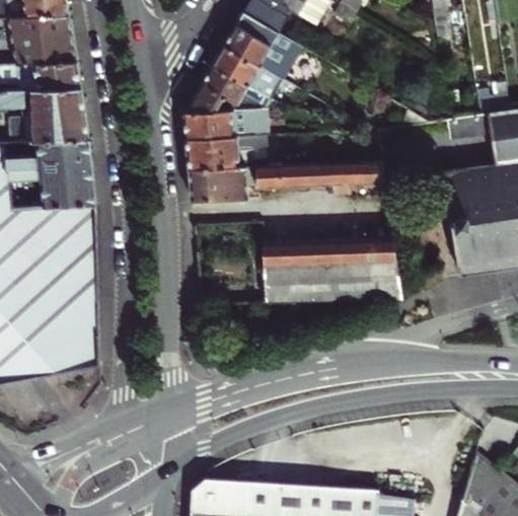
[(0,19),(7,19),(68,17),(65,0),(0,0),(0,19)]
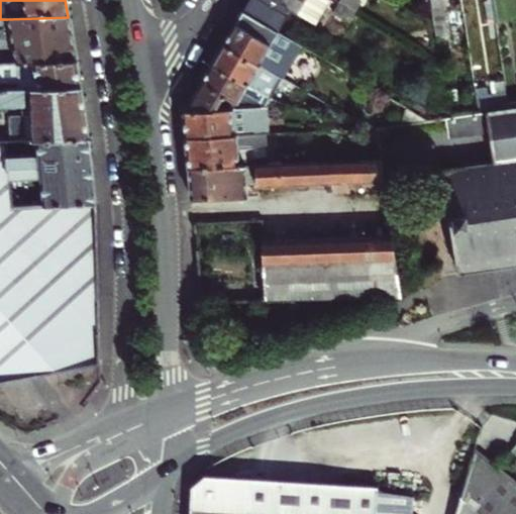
[(330,0),(249,0),(242,12),(277,33),(290,11),(316,26),(331,1),(330,0)]
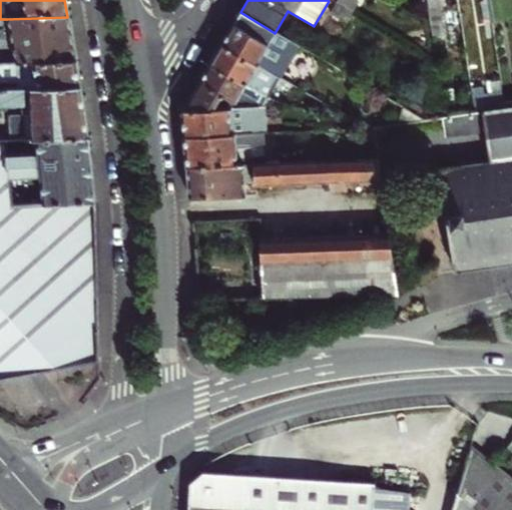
[(350,0),(338,0),(336,5),(351,14),(357,4),(350,0)]
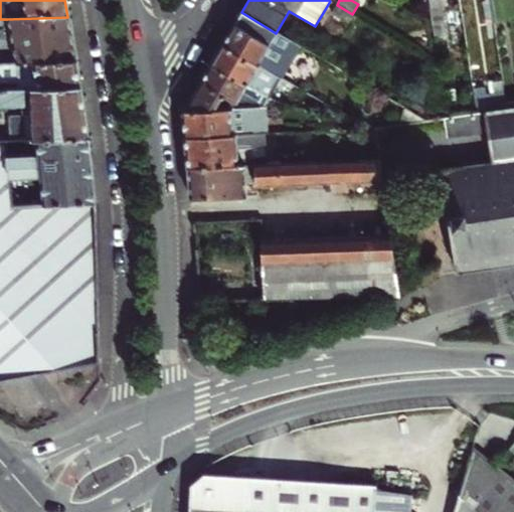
[(425,0),(433,43),(443,41),(436,0),(425,0)]
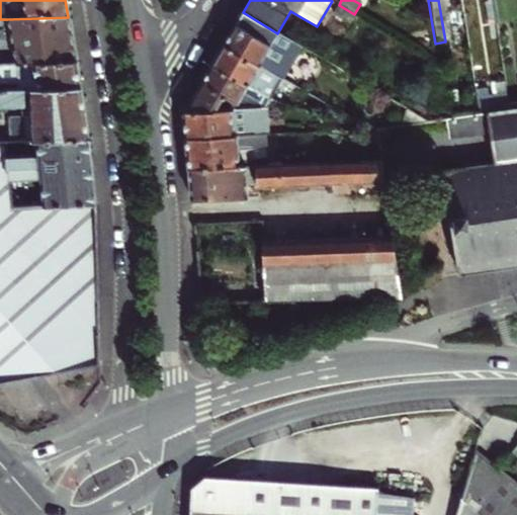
[(490,0),(484,1),(487,19),(493,19),(490,0)]
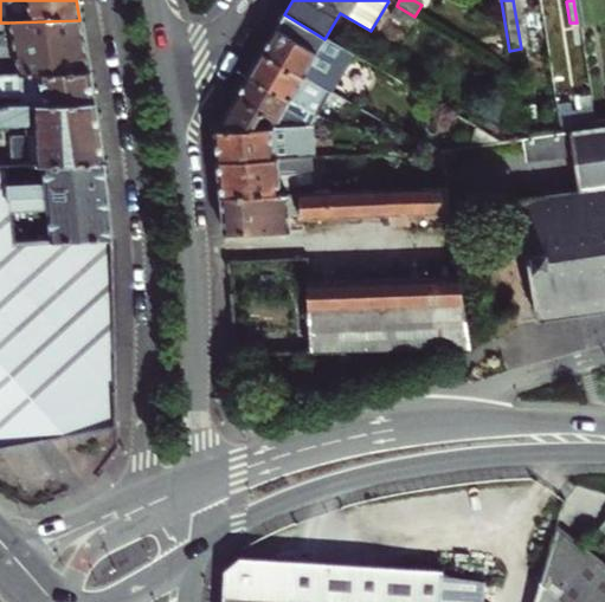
[(414,17),(397,6),(390,18),(407,27),(414,17)]
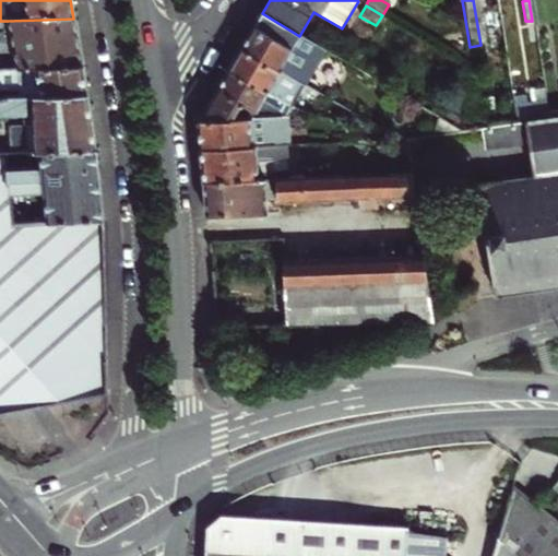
[(304,86),(325,51),(299,36),(262,13),(249,35),(240,49),(304,86)]
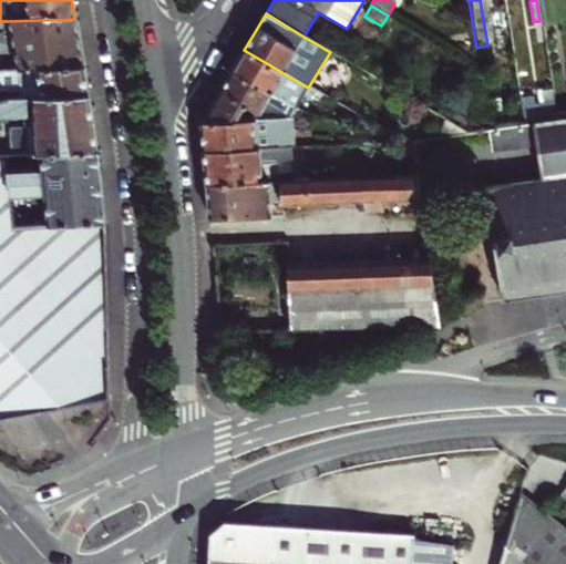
[(0,72),(83,70),(79,43),(74,19),(8,21),(13,60),(7,55),(0,55),(0,72)]
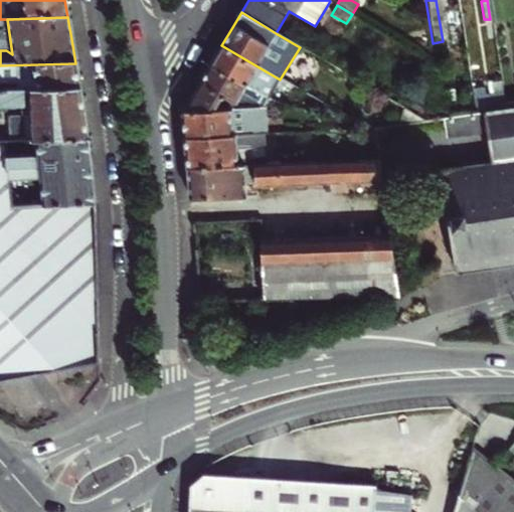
[(280,80),(280,79),(221,45),(215,56),(210,65),(268,100),(280,80)]
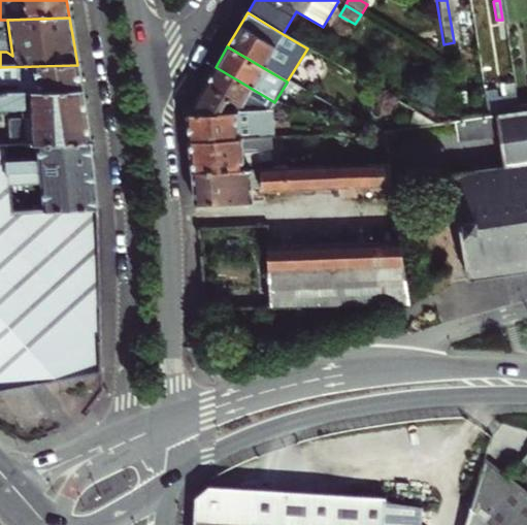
[(77,65),(0,67),(0,94),(81,92),(79,78),(77,65)]
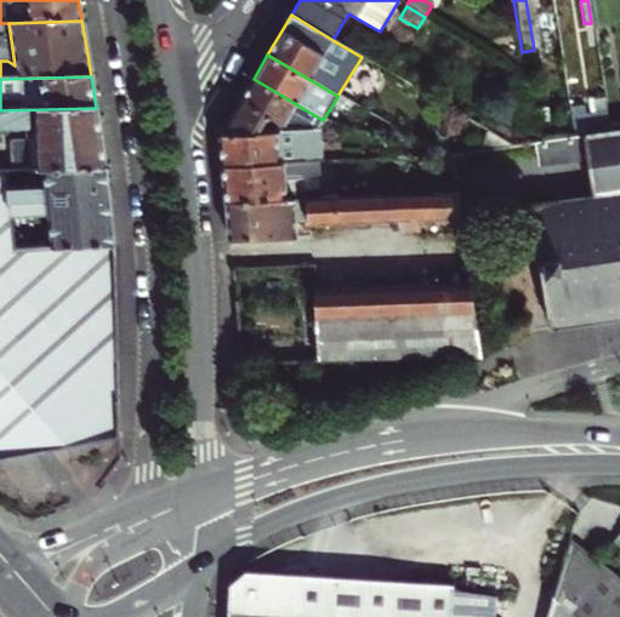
[(323,120),(254,79),(246,90),(242,100),(299,132),(317,132),(323,120)]
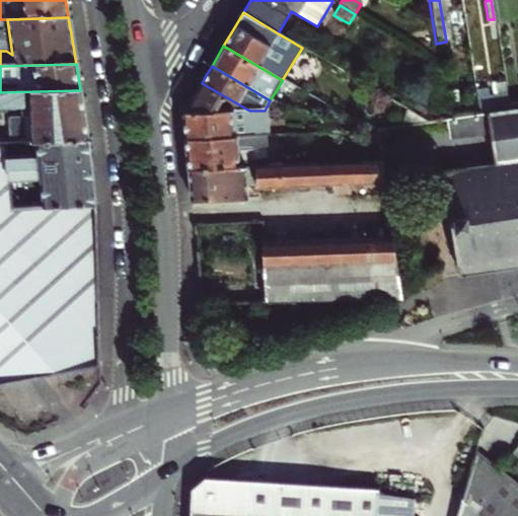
[(192,99),(183,114),(249,111),(202,83),(192,99)]
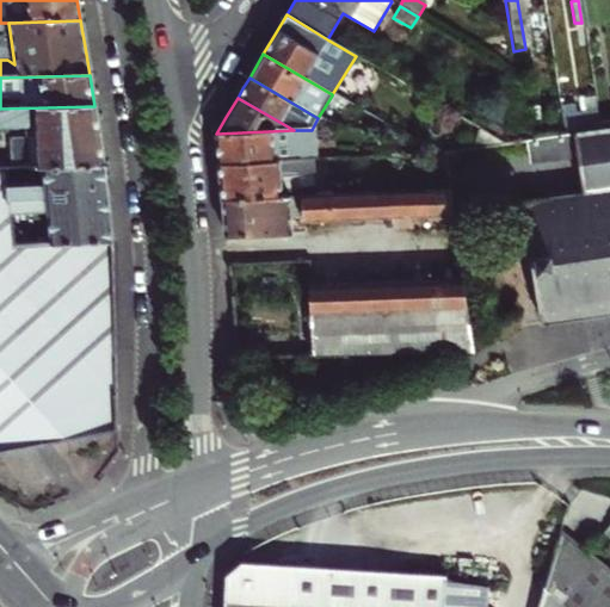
[(574,104),(558,107),(561,132),(597,127),(595,110),(575,113),(574,104)]
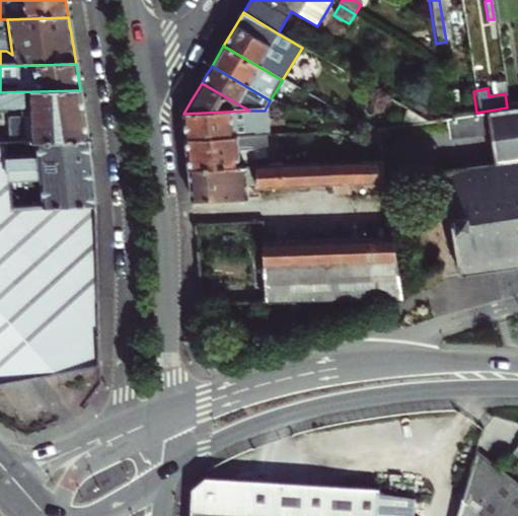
[(84,116),(80,90),(0,92),(0,119),(11,119),(12,144),(88,140),(84,116)]
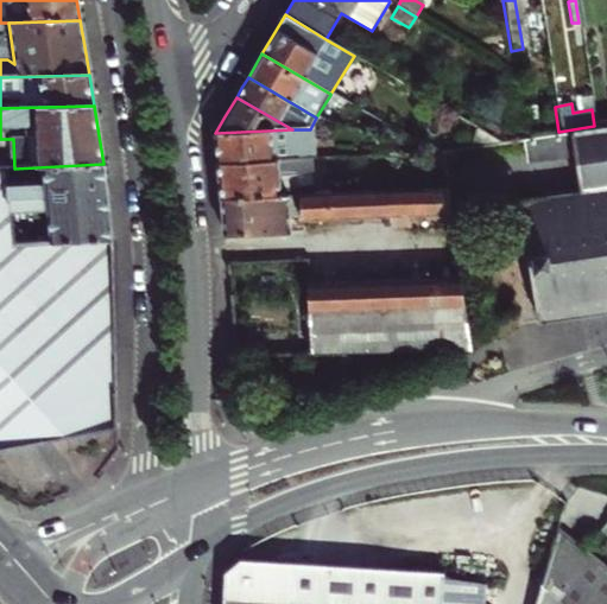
[(533,108),(519,110),(524,137),(538,134),(533,108)]
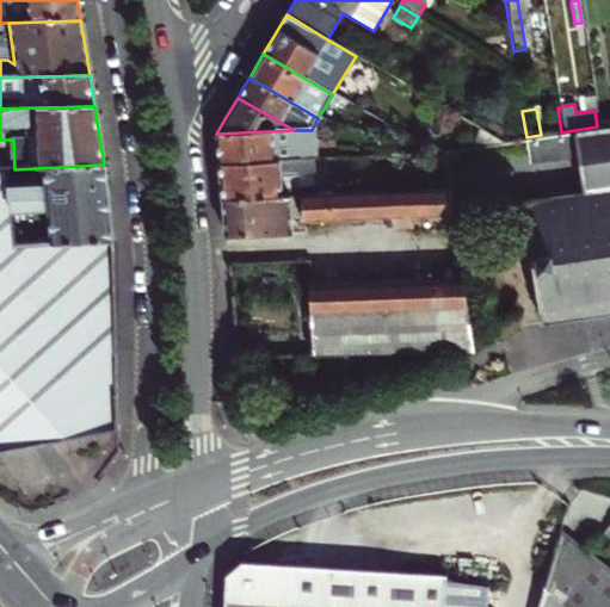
[(294,130),(216,134),(216,135),(217,150),(219,163),(313,160),(315,160),(314,130),(312,130),(294,130)]
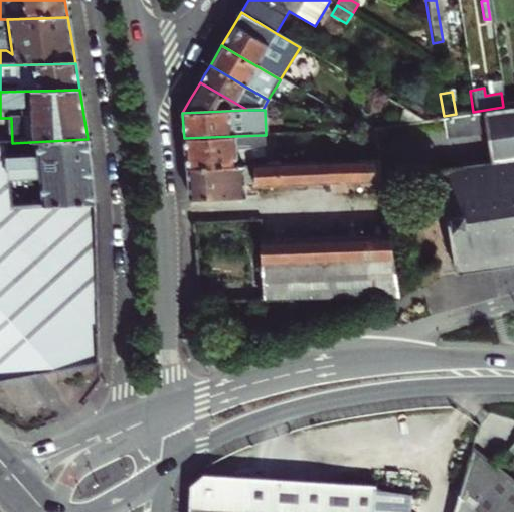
[(404,110),(399,127),(425,123),(404,110)]
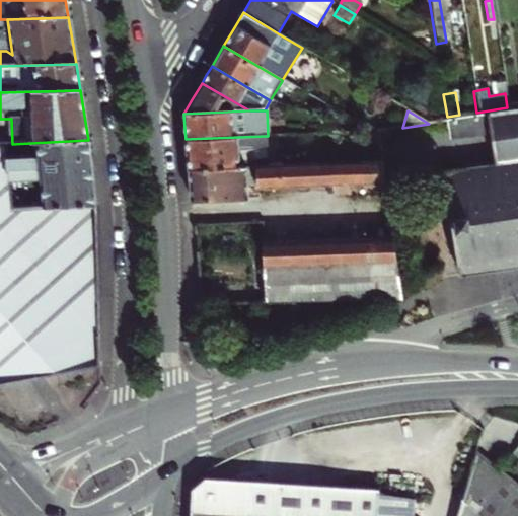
[(492,148),(495,166),(517,162),(517,111),(446,122),(449,141),(490,136),(492,148)]
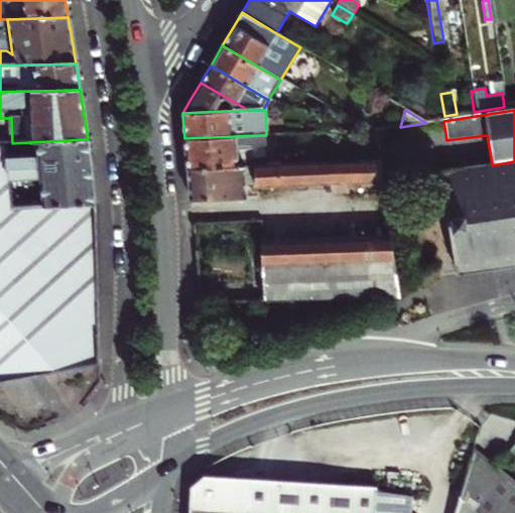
[(394,191),(384,129),(375,131),(380,162),(384,193),(394,191)]
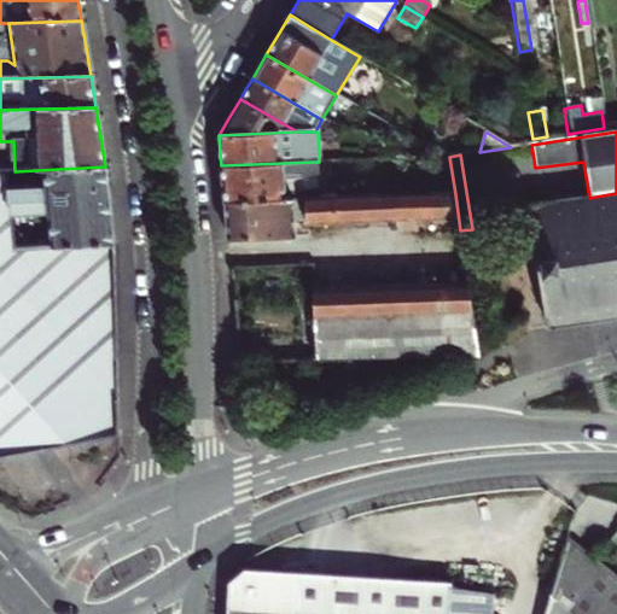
[(222,188),(223,203),(304,200),(318,199),(316,162),(221,165),(222,188)]
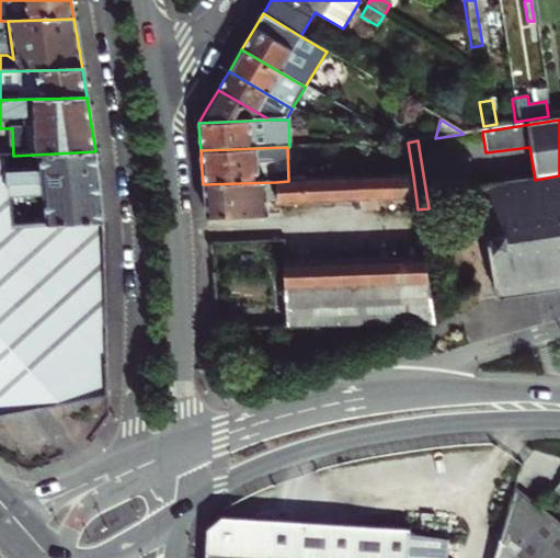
[(0,417),(107,396),(102,223),(98,181),(95,151),(13,156),(0,156),(0,417)]
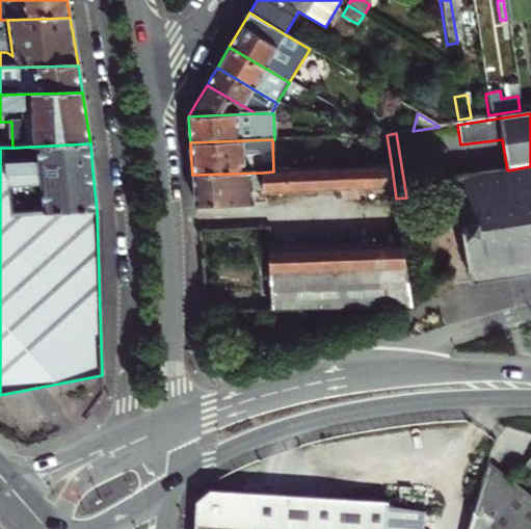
[(530,166),(507,170),(454,179),(461,227),(470,283),(530,273),(530,166)]
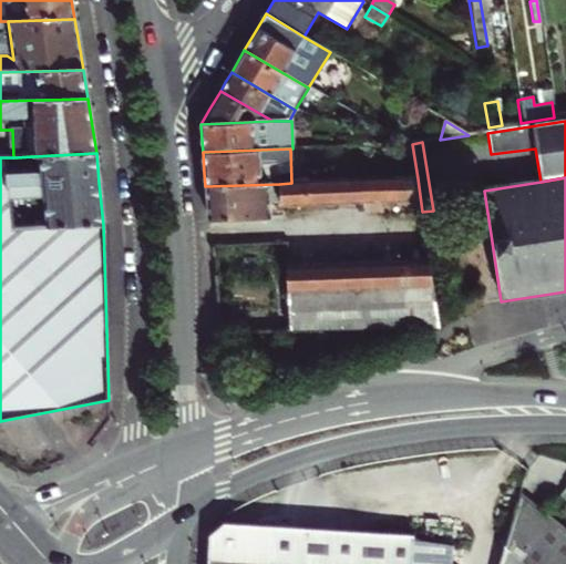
[(279,205),(279,206),(299,206),(320,205),(343,205),(368,204),(390,203),(409,203),(410,214),(422,213),(422,212),(418,178),(291,183),(279,184),(279,205)]
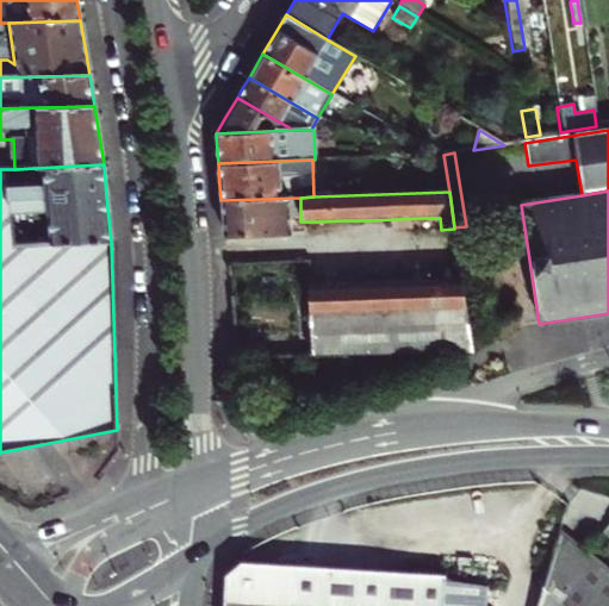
[(300,198),(221,200),(222,219),(224,237),(291,233),(290,220),(300,220),(300,198)]
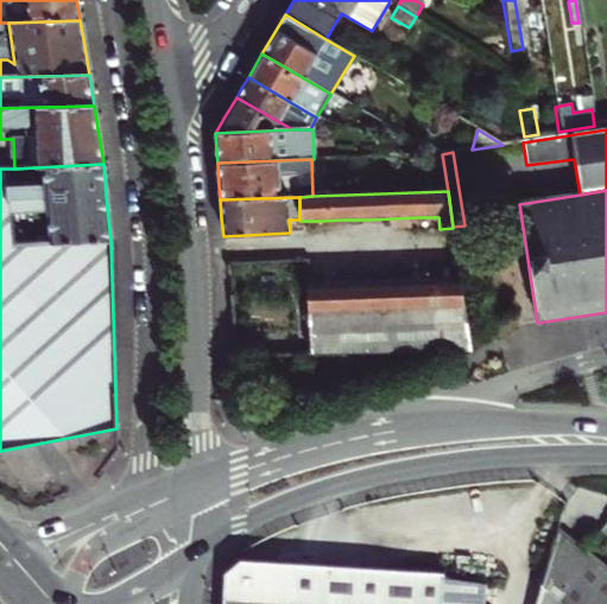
[(451,280),(429,280),(424,280),(398,281),(373,283),(348,283),(323,284),(307,284),(307,312),(337,312),(368,310),(398,310),(429,309),(465,307),(460,280),(451,280)]
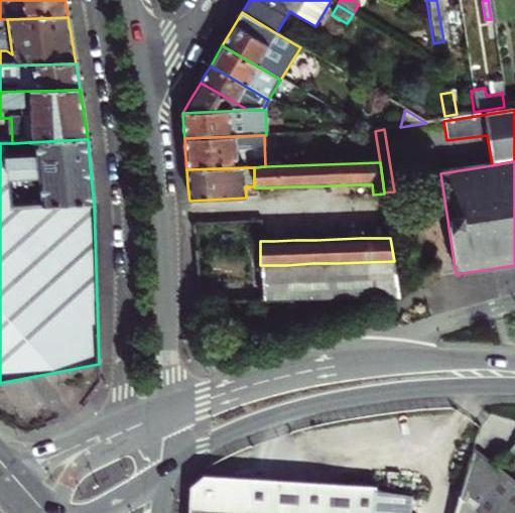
[(364,262),(338,263),(312,263),(286,265),(260,265),(260,280),(261,301),(399,298),(394,261),(364,262)]
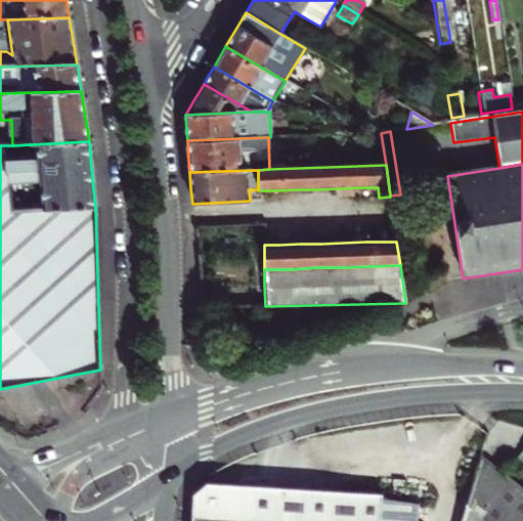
[(522,520),(522,490),(502,473),(479,456),(461,520),(522,520)]
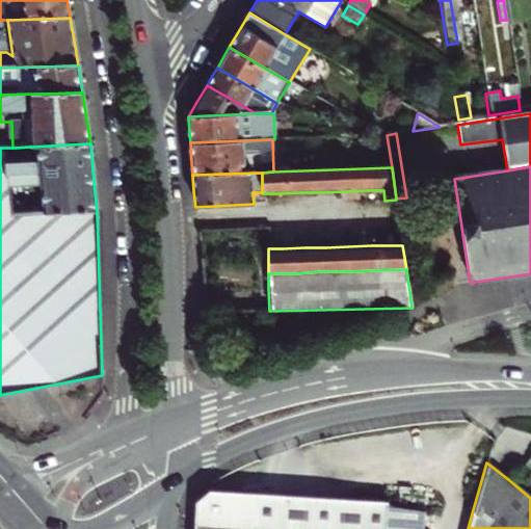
[(208,491),(201,498),(385,510),(385,503),(208,491)]
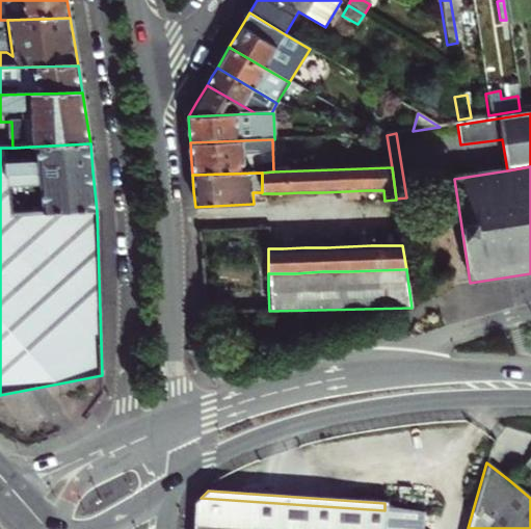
[(382,528),(385,510),(201,498),(197,497),(196,516),(195,526),(235,528),(382,528)]
